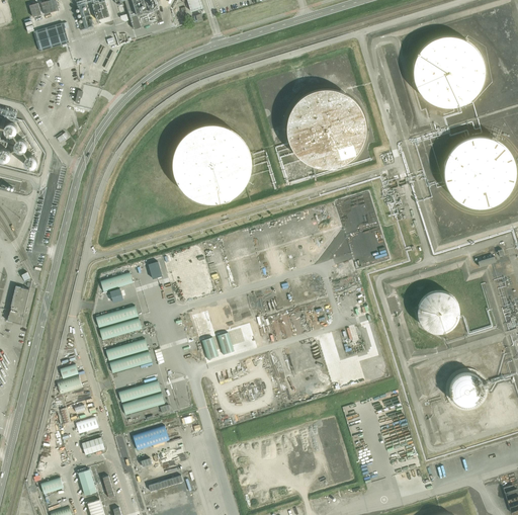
[(114,0),(116,5),(122,3),(125,2),(134,32),(143,29),(143,28),(163,22),(156,0),(114,0)]
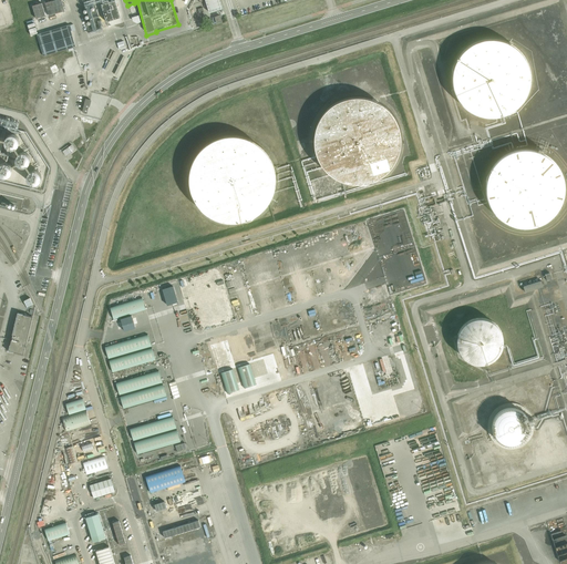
[(217,0),(204,0),(209,16),(222,12),(217,0)]
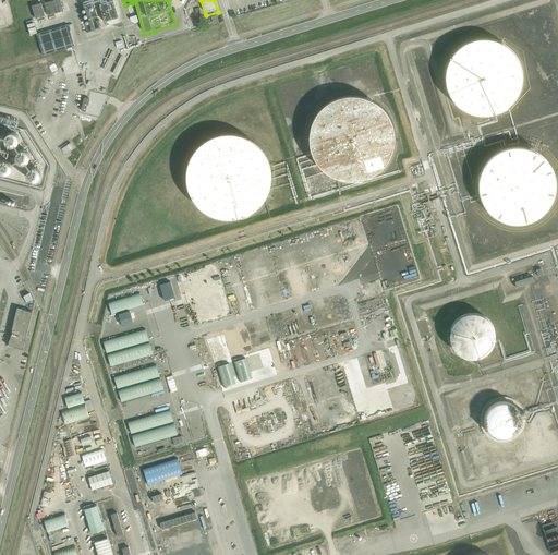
[(113,4),(99,8),(105,25),(119,22),(113,4)]
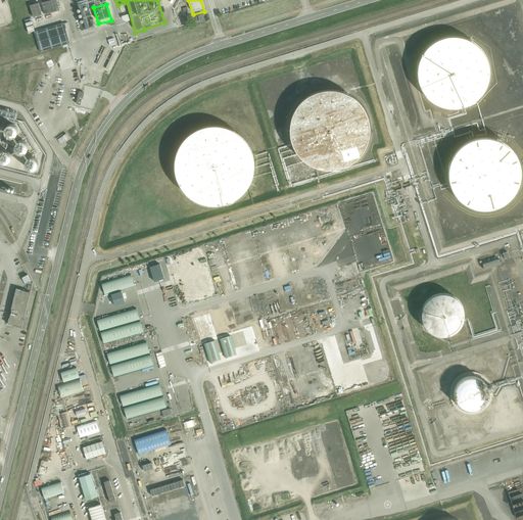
[(86,29),(93,27),(90,13),(87,14),(88,18),(83,20),(85,26),(85,25),(86,29)]
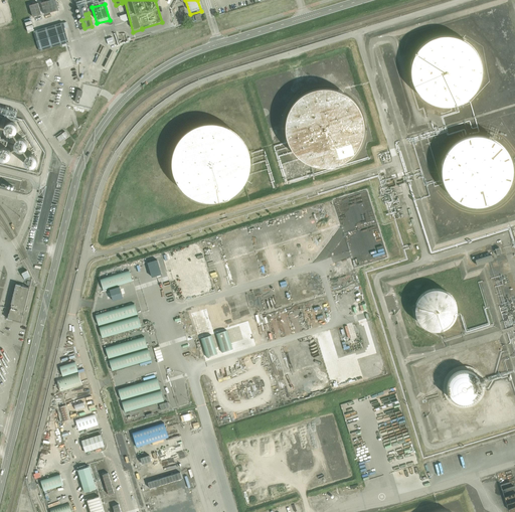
[(60,26),(31,35),(36,54),(65,46),(60,26)]
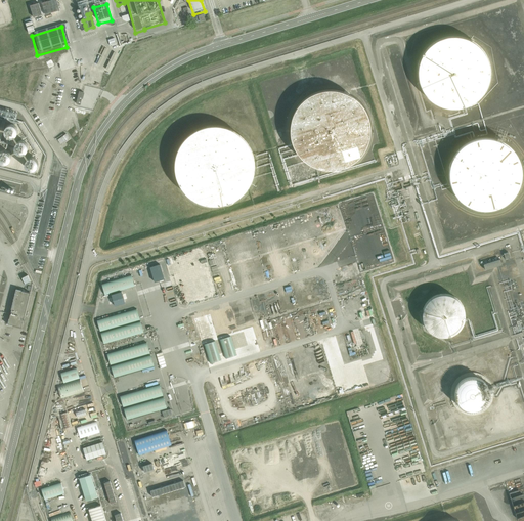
[(490,77),(491,73),(490,70),(490,67),(489,62),(488,59),(487,56),(485,53),(483,50),(481,48),(478,45),(475,43),(472,42),(469,40),(466,39),(463,38),(460,37),(455,37),(452,37),(448,38),(445,38),(442,39),(439,41),(436,42),(433,44),(430,47),(428,49),(426,52),(424,54),(422,57),(421,61),(420,64),(419,68),(419,72),(419,75),(419,78),(420,82),(421,85),(422,88),(424,91),(426,94),(428,97),(430,99),(433,101),(436,103),(439,105),(442,106),(445,107),(448,109),(452,109),(455,109),(460,109),(463,109),(466,107),(469,106),(473,104),(475,102),(478,100),(481,98),(483,95),(485,93),(487,90),(488,87),(489,83),(490,80),(490,77)]
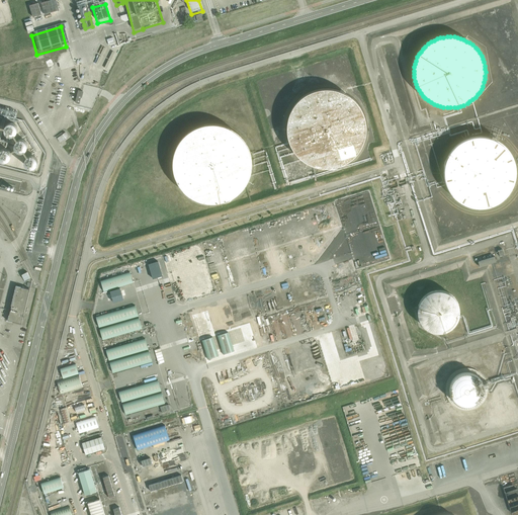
[(366,134),(366,130),(366,125),(365,122),(364,118),(363,114),(362,111),(360,108),(357,105),(355,102),(352,99),(349,97),(346,95),(343,93),(339,92),(335,91),(332,90),(328,90),(324,90),(320,91),(317,91),(313,93),(310,94),(306,96),(303,98),(299,100),(297,103),(294,106),(292,109),(290,113),(289,116),(288,120),(287,123),(287,127),(287,132),(287,136),(288,139),(289,143),(290,147),(292,150),(294,153),(297,156),(299,159),(303,161),(306,163),(310,165),(313,167),(317,168),(320,169),(324,169),(328,169),(332,169),(335,168),(339,167),(343,166),(346,164),(349,162),(352,160),(355,157),(357,155),(360,152),(362,148),(363,145),(364,141),(365,138),(366,134)]
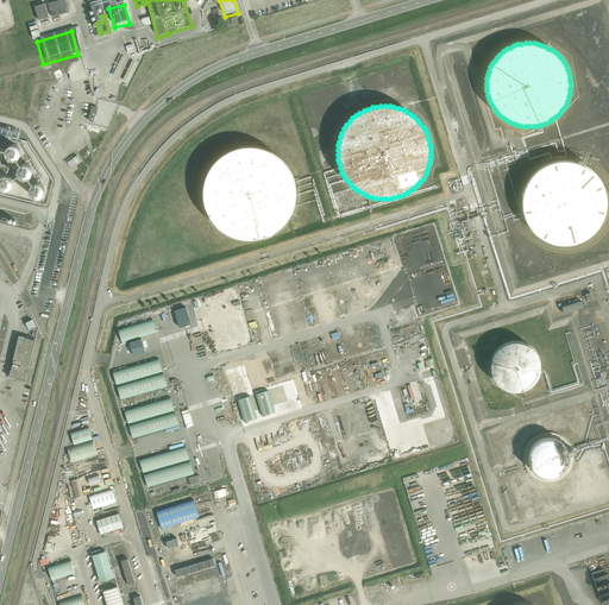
[(6,153),(6,156),(6,158),(7,161),(10,162),(12,162),(14,163),(16,162),(18,161),(20,159),(20,157),(22,155),(22,152),(20,150),(18,149),(16,147),(13,146),(11,147),(8,149),(6,151),(6,153)]
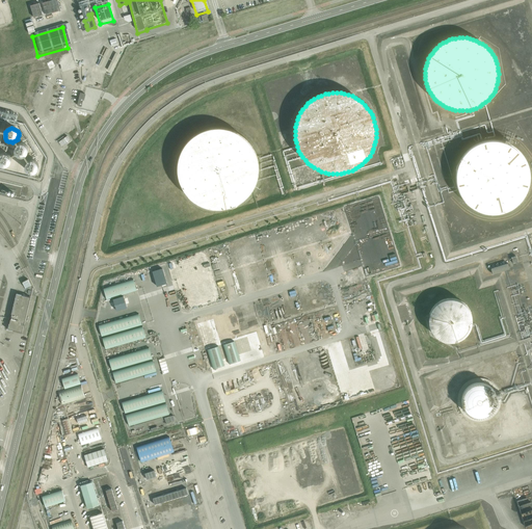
[(260,173),(260,169),(259,165),(259,161),(258,158),(257,154),(255,151),(253,147),(250,143),(248,140),(245,138),(242,136),(239,134),(235,132),(232,131),(228,130),(223,129),(219,129),(216,129),(212,129),(208,130),(205,131),(201,133),(197,135),(194,137),(191,139),(188,142),(186,146),(184,149),(182,152),(181,156),(179,159),(179,163),(178,167),(178,172),(179,175),(179,179),(181,183),(182,186),(184,190),(186,193),(188,196),(191,199),(194,202),(197,204),(201,206),(205,207),(208,208),(212,209),(216,210),(219,210),(223,209),(228,209),(232,208),(235,207),(239,205),(242,203),(245,201),(248,197),(250,194),(253,191),(255,188),(257,184),(258,181),(259,177),(260,173)]
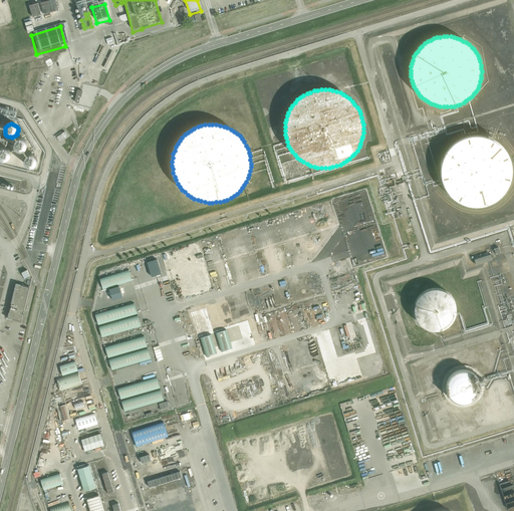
[(65,135),(57,140),(60,145),(68,139),(65,135)]
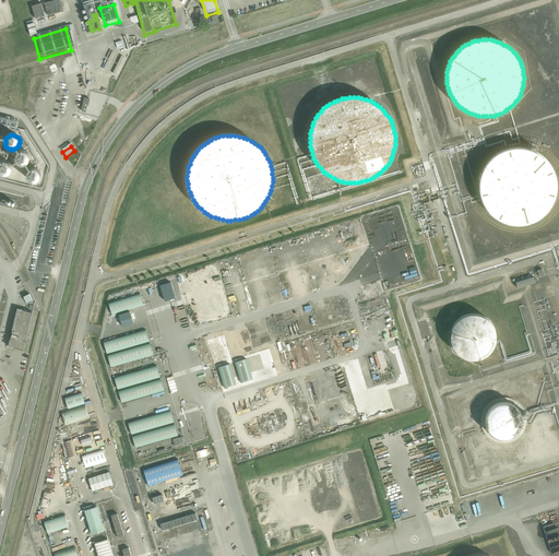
[(557,191),(558,187),(557,184),(557,179),(556,176),(555,173),(552,169),(551,166),(549,163),(546,160),(544,157),(540,155),(537,153),(534,152),(531,151),(526,150),(523,149),(519,149),(515,149),(511,150),(508,151),(504,152),(501,153),(498,155),(495,157),(491,160),(489,163),(487,166),(485,169),(484,173),(483,176),(482,179),(480,184),(480,187),(480,191),(482,194),(483,199),(484,202),(485,205),(487,209),(489,212),(491,214),(495,217),(498,220),(501,221),(504,223),(508,224),(511,225),(515,225),(519,226),(523,225),(526,225),(531,224),(534,223),(537,221),(540,220),(544,217),(546,214),(549,212),(551,209),(552,205),(555,202),(556,199),(557,194),(557,191)]
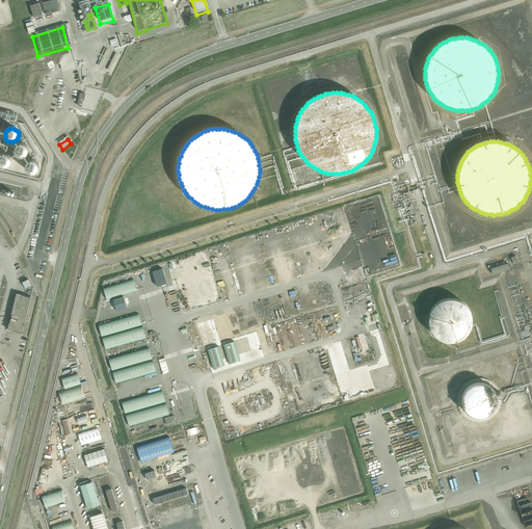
[(16,151),(16,154),(16,155),(17,157),(19,158),(21,159),(23,159),(24,159),(26,158),(28,156),(28,155),(29,153),(29,151),(28,149),(26,147),(24,146),(22,146),(20,146),(18,148),(16,149),(16,151)]
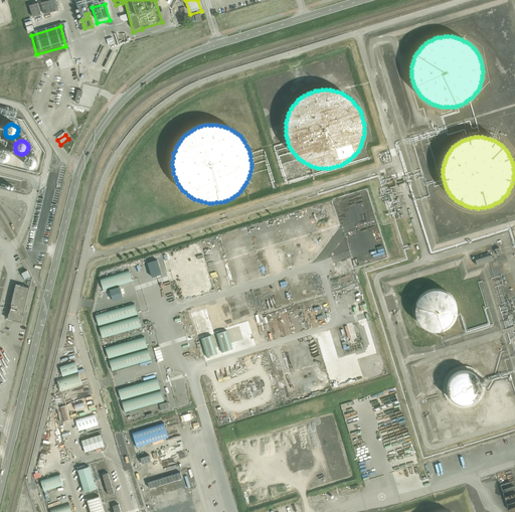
[(0,161),(0,162),(2,163),(3,164),(5,164),(7,163),(9,163),(10,161),(11,159),(11,158),(11,155),(10,153),(9,152),(7,151),(4,151),(2,151),(0,152),(0,161)]
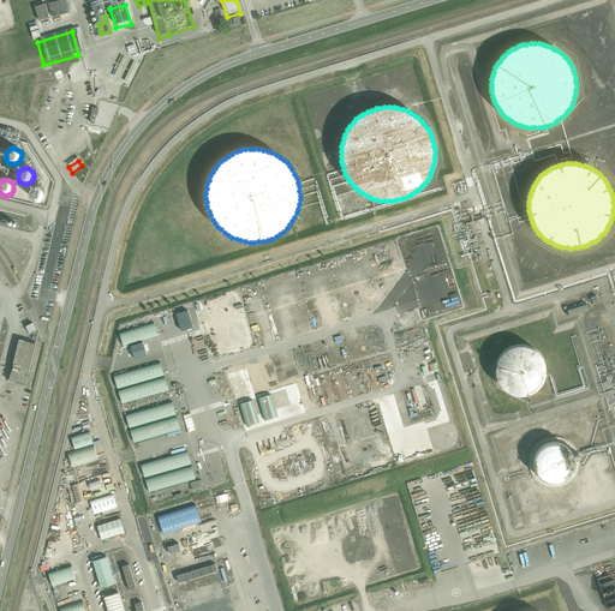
[(30,195),(30,197),(31,199),(33,201),(34,202),(36,203),(39,203),(41,203),(42,202),(45,201),(46,198),(46,196),(46,193),(45,191),(42,189),(40,187),(37,187),(35,189),(33,190),(31,192),(30,195)]
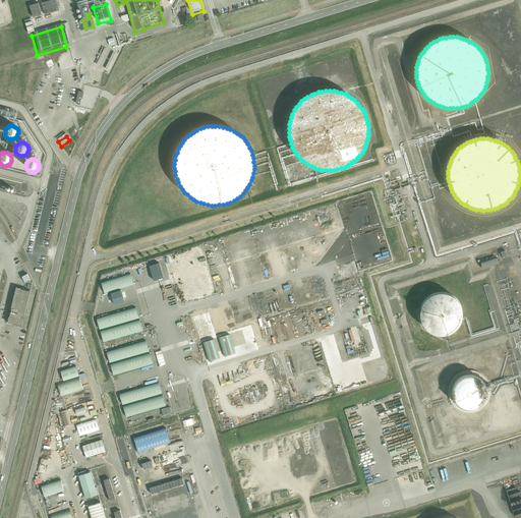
[(498,261),(480,267),(482,272),(499,267),(498,261)]
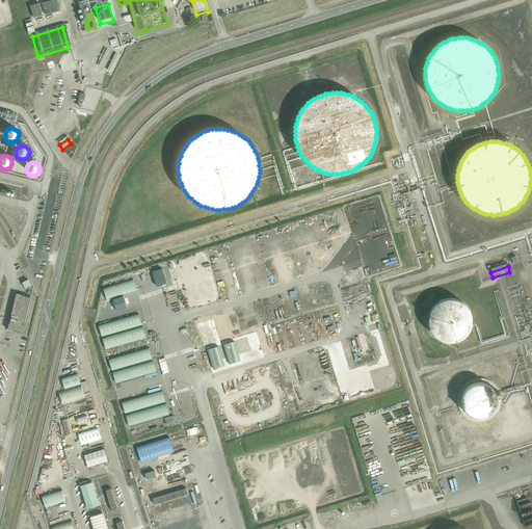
[(162,271),(153,274),(157,290),(166,287),(162,271)]
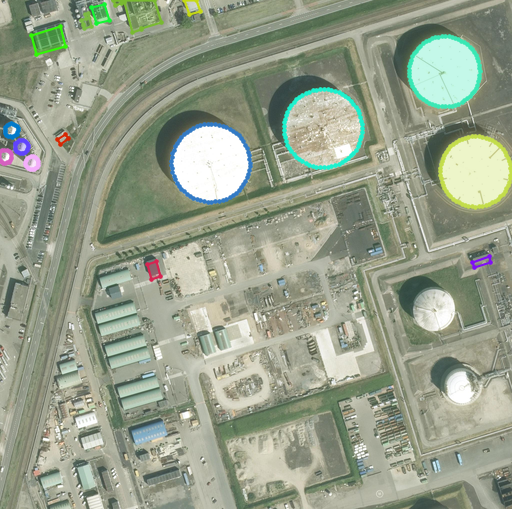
[(128,273),(100,281),(103,292),(132,283),(128,273)]
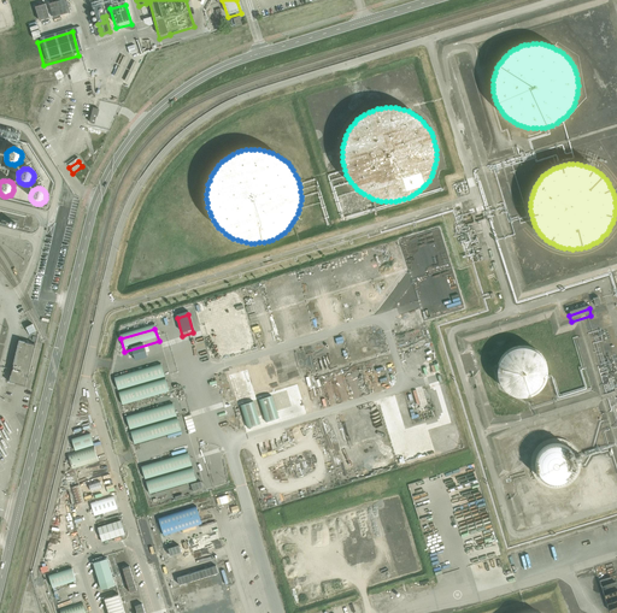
[(12,372),(10,385),(16,387),(25,389),(27,384),(28,381),(36,348),(29,346),(27,346),(21,345),(19,345),(12,372)]
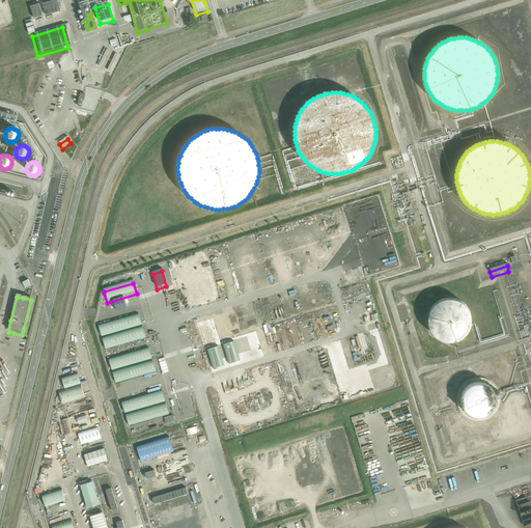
[(123,299),(113,302),(116,313),(127,310),(123,299)]
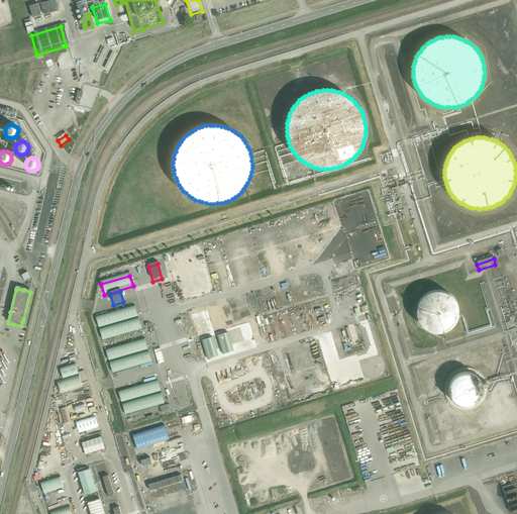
[(460,314),(460,311),(459,308),(459,305),(458,303),(456,300),(454,298),(452,296),(450,294),(447,293),(445,292),(442,291),(439,291),(436,291),(433,292),(430,292),(428,294),(425,295),(423,297),(421,300),(420,302),(419,305),(418,307),(417,310),(417,313),(418,316),(419,319),(420,321),(421,324),(423,326),(425,328),(427,330),(430,331),(433,332),(435,333),(438,333),(441,333),(444,332),(447,332),(449,330),(452,329),(454,327),(456,324),(457,322),(459,319),(459,317),(460,314)]
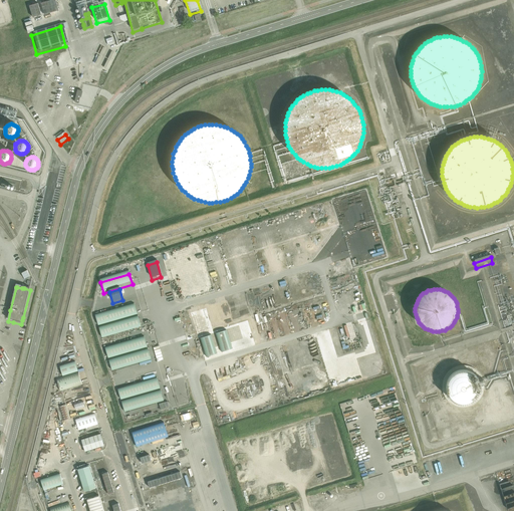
[(134,305),(95,317),(98,327),(137,316),(134,305)]
